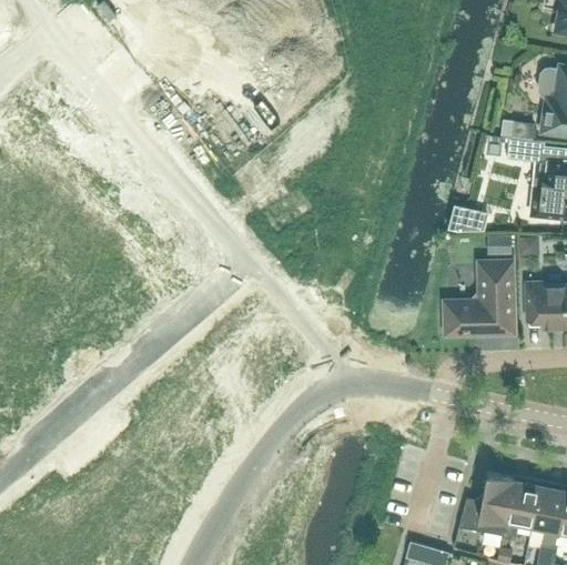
[(566,6),(562,4),(556,31),(566,33),(566,6)]
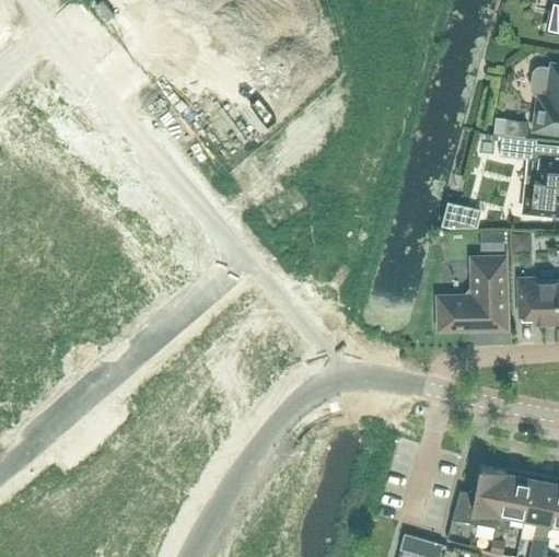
[(558,66),(551,65),(551,69),(543,68),(537,69),(533,72),(531,90),(534,95),(538,96),(534,130),(558,134),(558,66)]
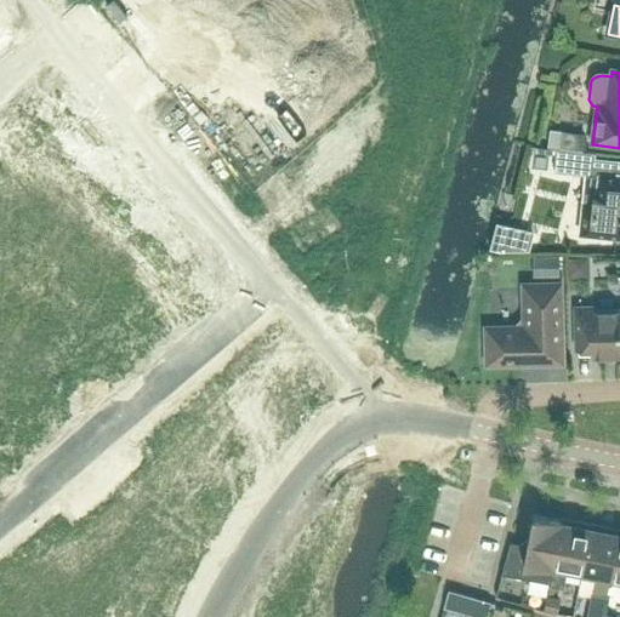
[(16,104),(0,116),(0,132),(11,146),(20,138),(29,149),(69,115),(51,93),(26,115),(16,104)]
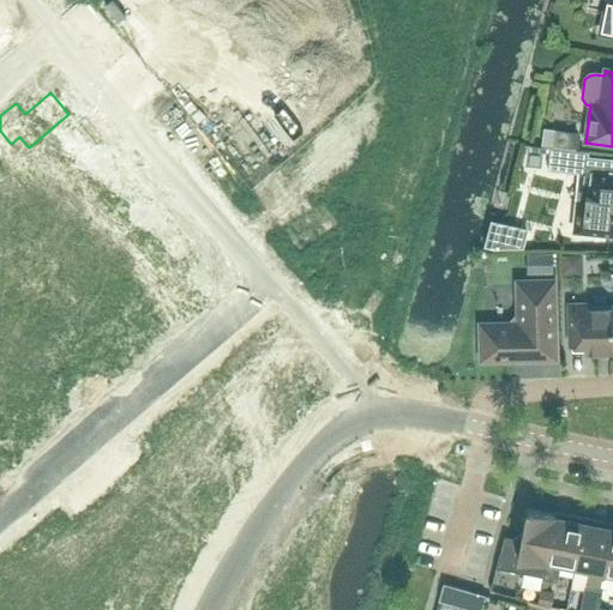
[(68,114),(29,148),(40,159),(30,167),(49,188),(72,169),(62,157),(86,136),(68,114)]
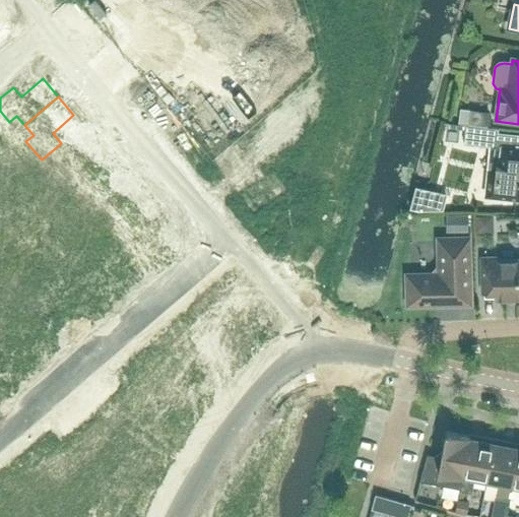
[(459,124),(468,125),(470,111),(461,110),(459,124)]
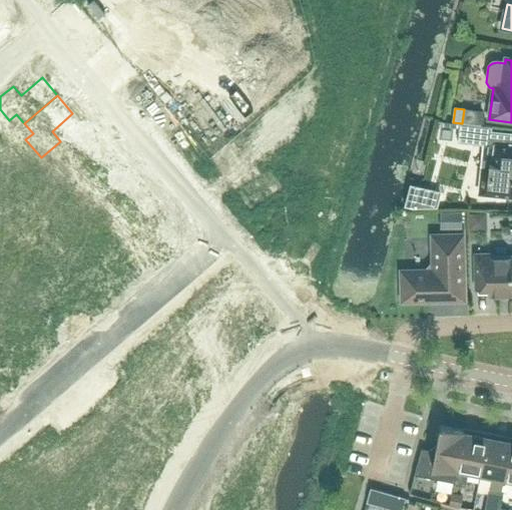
[(460,124),(458,143),(490,146),(492,128),(460,124)]
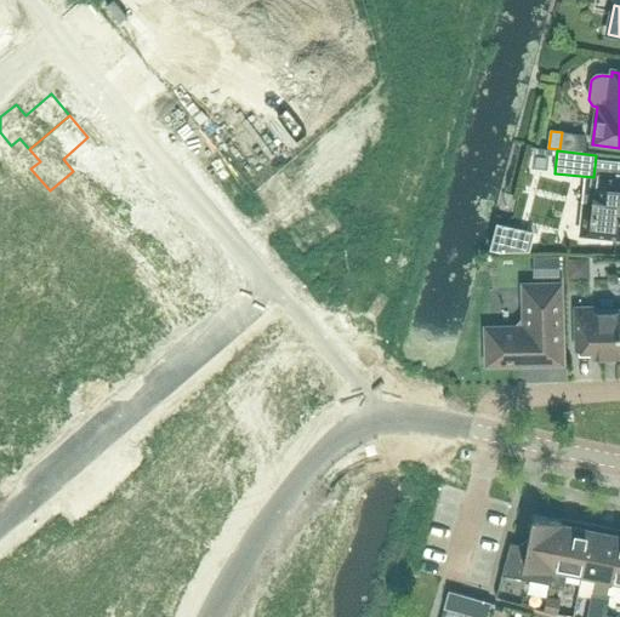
[(75,182),(52,201),(72,223),(80,216),(90,227),(130,193),(111,171),(85,193),(75,182)]
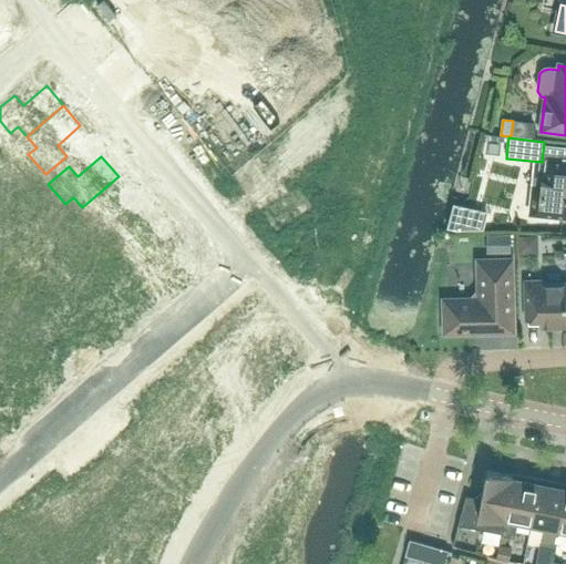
[(532,195),(530,216),(565,219),(565,163),(547,161),(545,182),(541,182),(539,196),(532,195)]
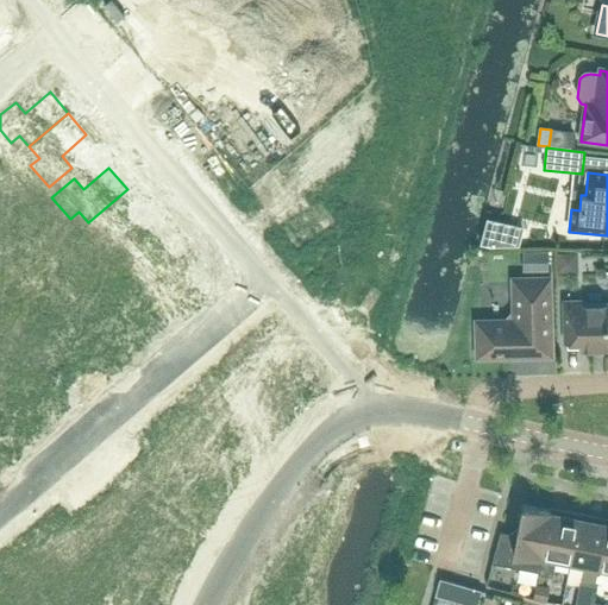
[(127,189),(88,222),(98,234),(89,241),(107,263),(130,244),(120,232),(145,210),(127,189)]
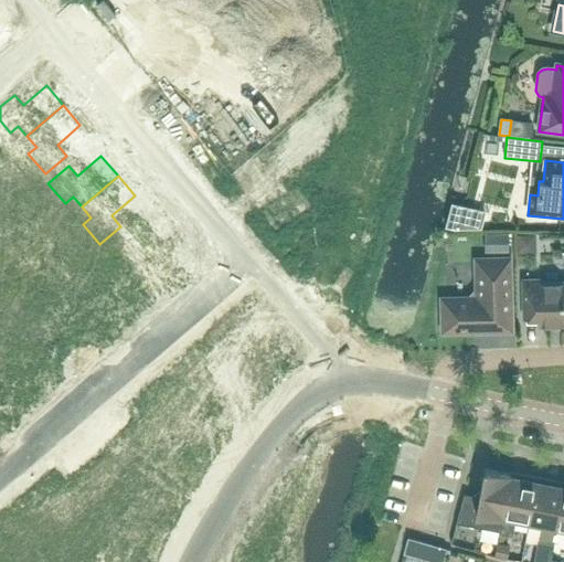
[(475,237),(477,222),(460,220),(458,235),(475,237)]
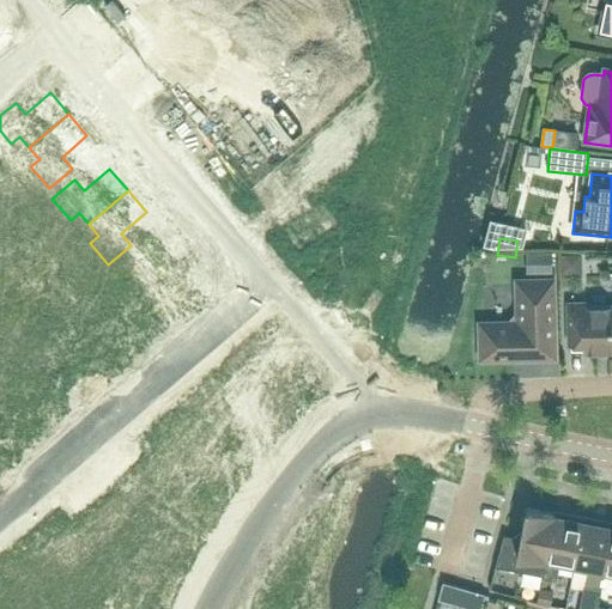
[(510,326),(480,326),(482,360),(553,359),(552,282),(517,284),(519,317),(510,326)]
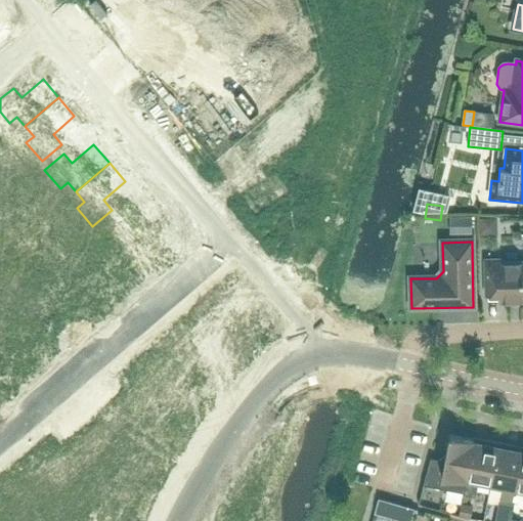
[(502,261),(485,262),(486,296),(498,296),(499,299),(518,299),(519,302),(522,301),(522,263),(502,264),(502,261)]
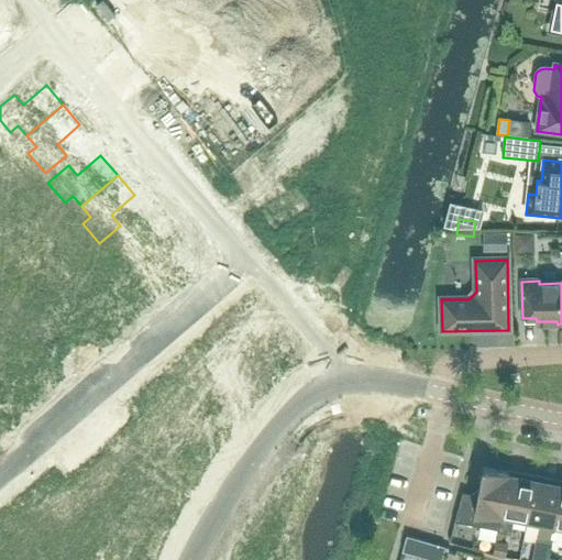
[(497,533),(498,534),(502,517),(509,475),(510,474),(483,469),(477,497),(462,494),(454,523),(497,531),(497,533)]
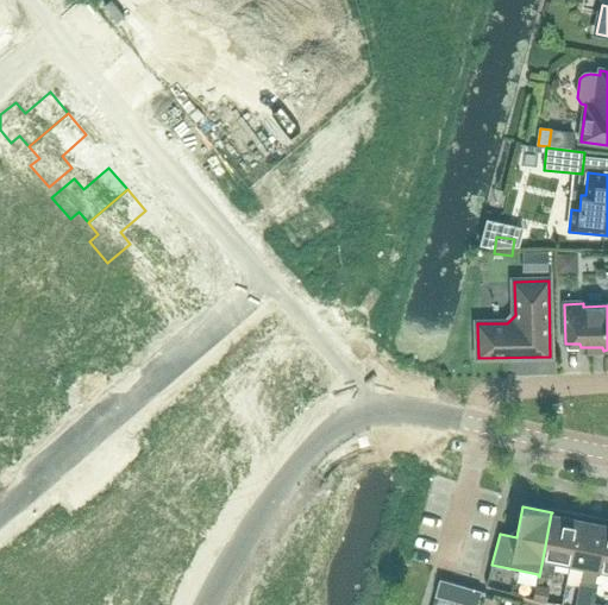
[(570,563),(580,516),(561,512),(559,516),(551,514),(543,559),(539,577),(552,579),(556,560),(570,563)]
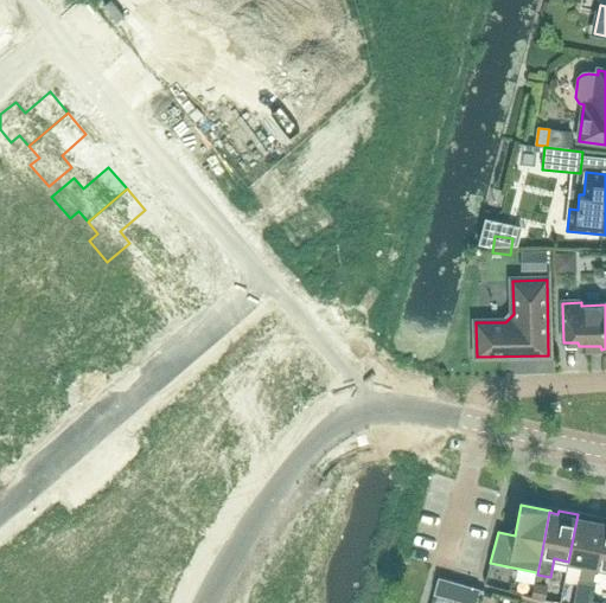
[(578,514),(568,562),(584,564),(579,583),(593,585),(597,566),(605,524),(604,524),(595,521),(597,519),(578,514)]
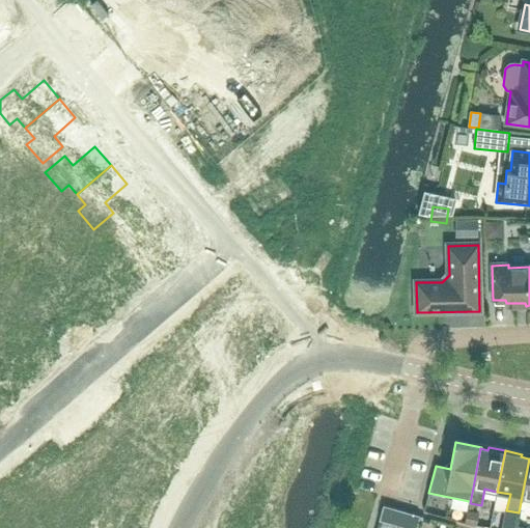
[(422,527),(423,525),(385,512),(381,527),(422,527)]
